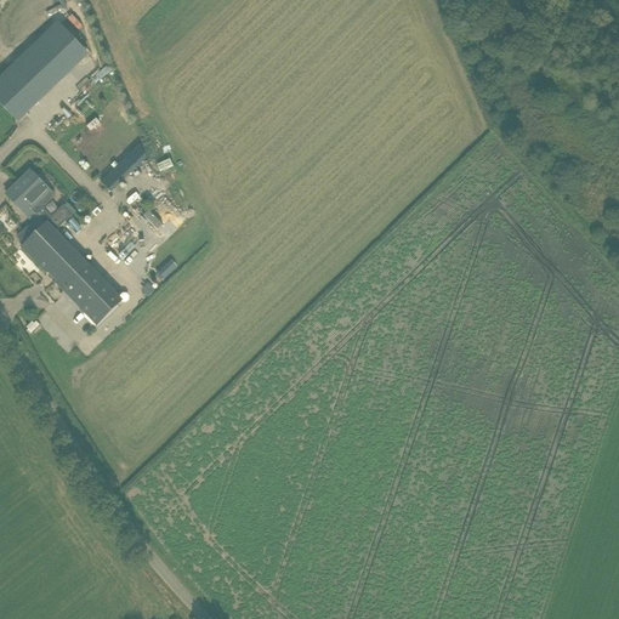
[(55,21),(0,73),(0,104),(16,123),(17,121),(87,55),(55,21)]
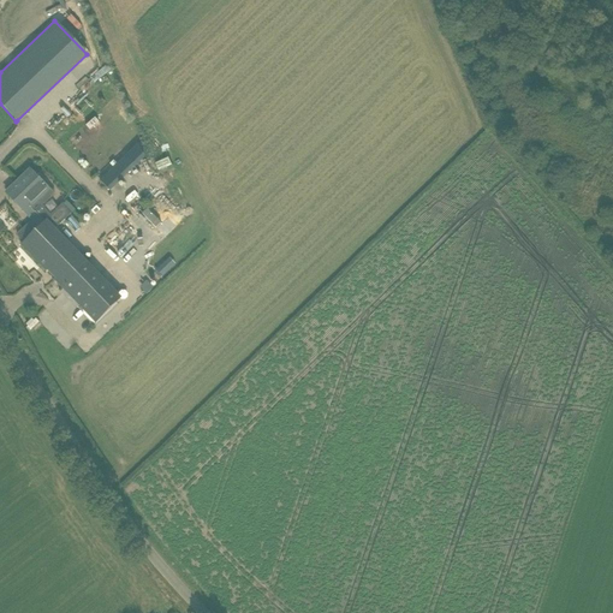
[(109,189),(148,154),(135,138),(96,173),(109,189)]
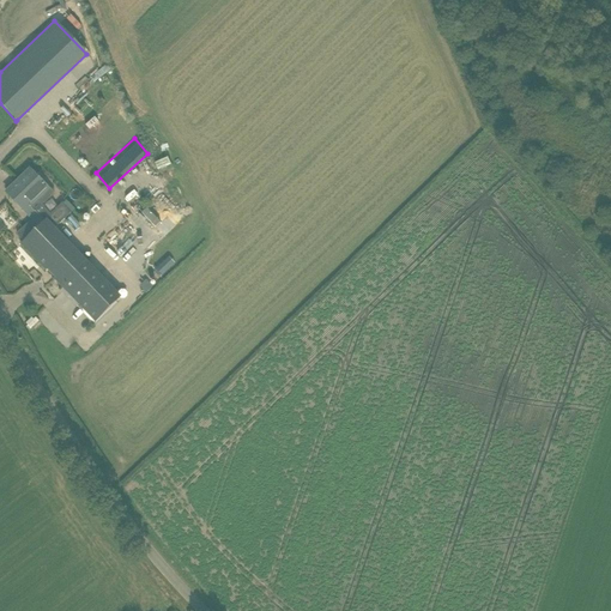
[(29,168),(5,191),(28,215),(52,191),(29,168)]
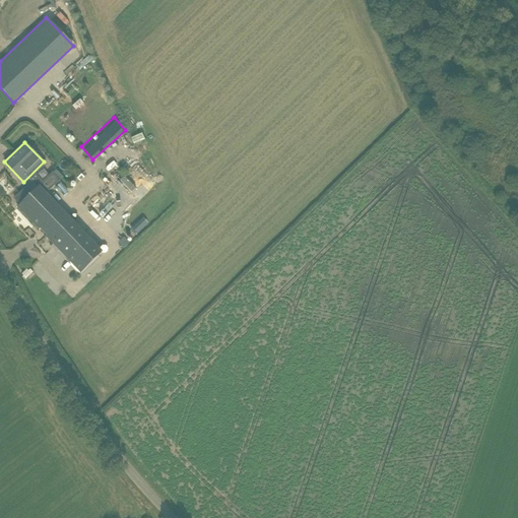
[(29,220),(51,201),(37,186),(30,180),(12,197),(18,203),(15,205),(29,220)]
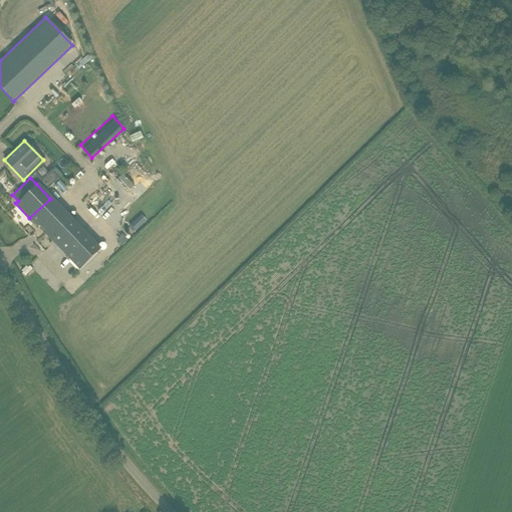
[(129,224),(126,226),(132,230),(133,229),(134,230),(145,219),(140,213),(129,224)]
